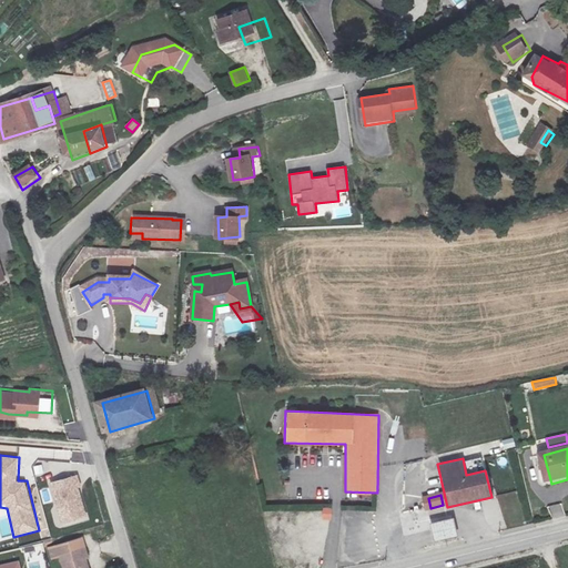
[(332,519),(332,507),(322,507),(322,519),(332,519)]
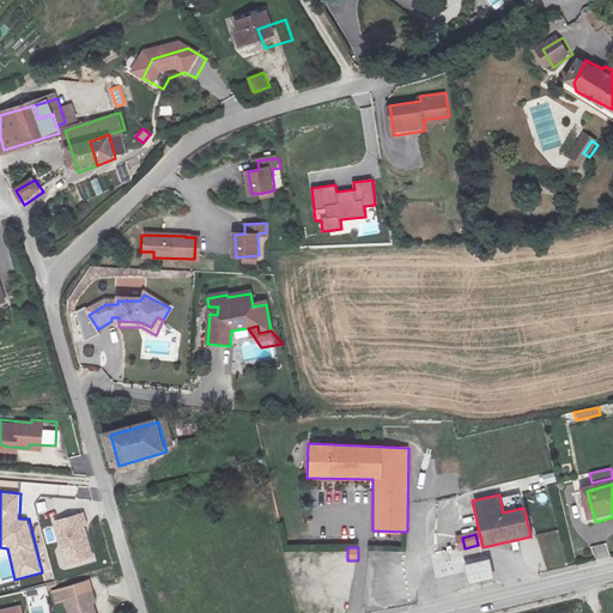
[(491,559),(466,564),(469,583),(495,578),(491,559)]
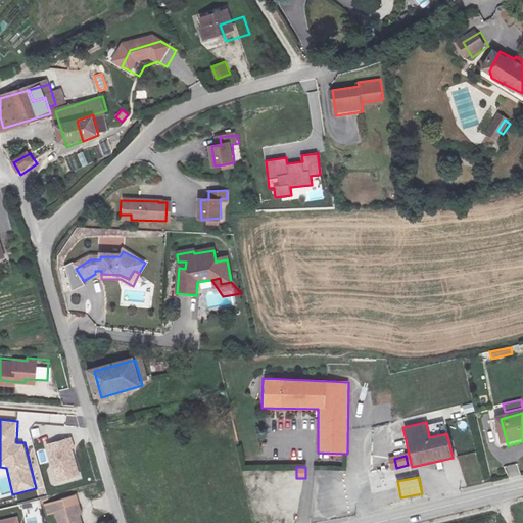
[(26,503),(27,518),(42,517),(41,502),(26,503)]
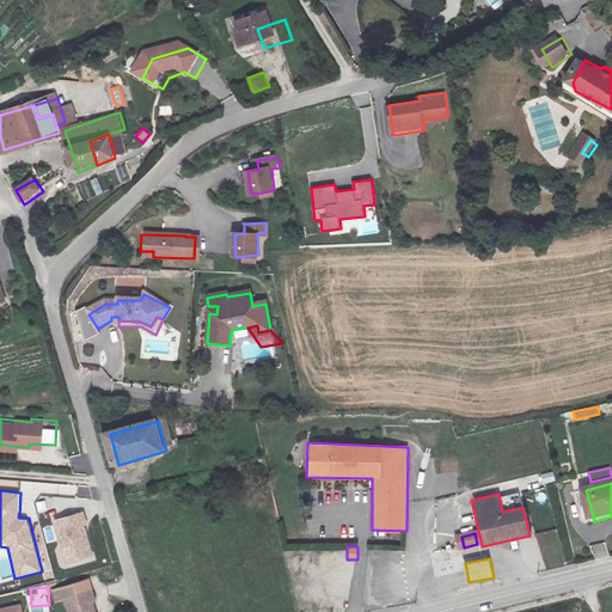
[(92,591),(66,598),(69,611),(93,611),(92,603),(95,601),(92,591)]
